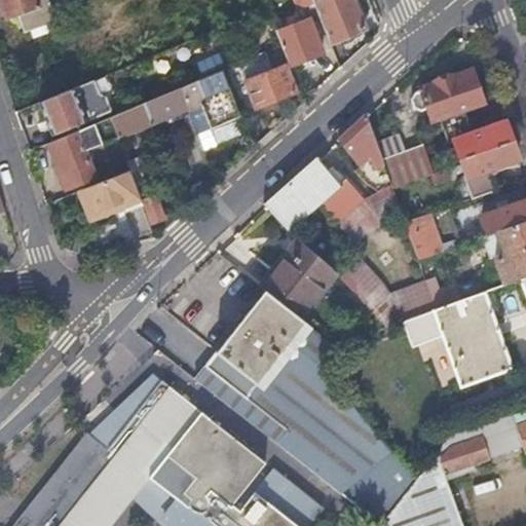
[(22,20),(50,8),(47,0),(5,0),(12,17),(20,14),(22,20)]
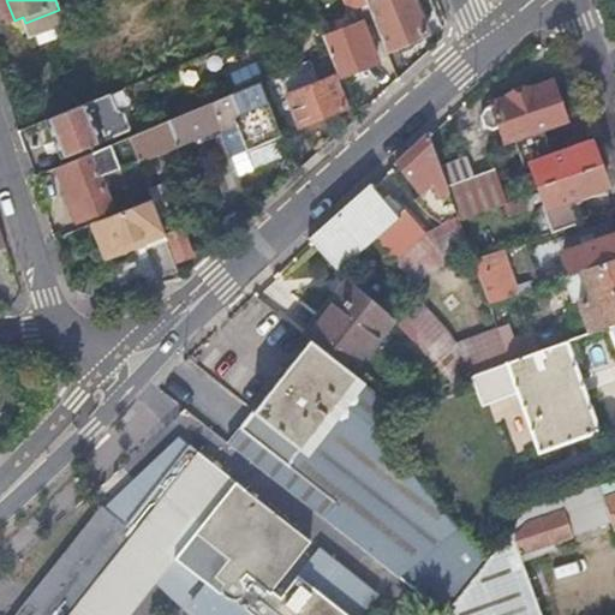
[(365,0),(346,0),(348,6),(351,5),(353,11),(368,6),(365,0)]
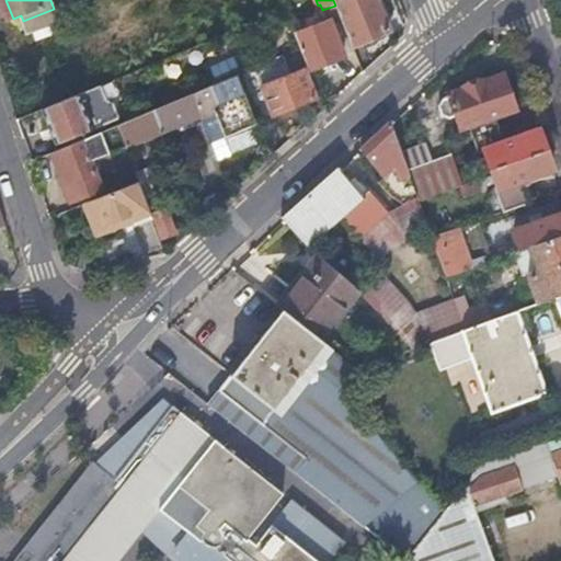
[(333,0),(335,6),(352,46),(389,30),(377,0),(333,0)]
